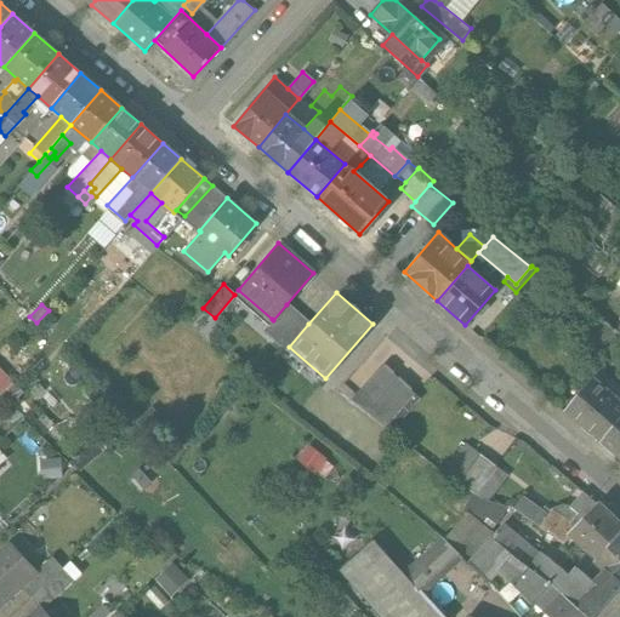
[(274,340),(276,340),(297,314),(286,304),(273,320),(272,319),(262,330),(274,340)]
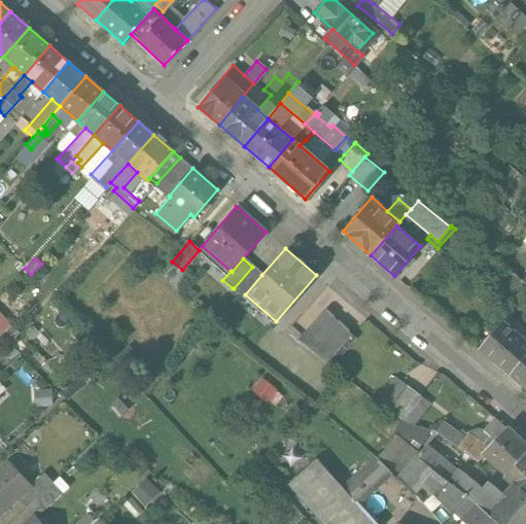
[(525,266),(518,259),(509,271),(525,284),(525,266)]
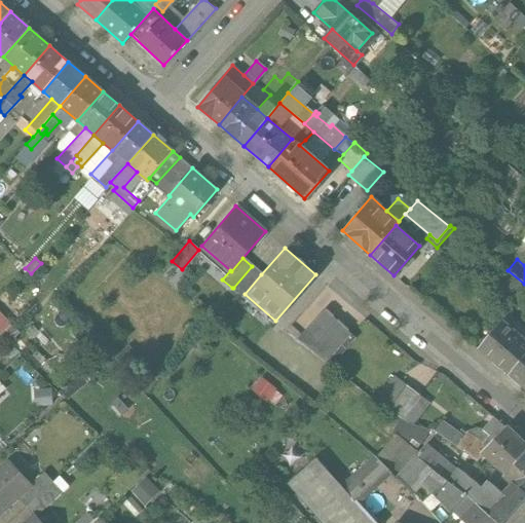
[(242,296),(245,294),(261,274),(252,266),(233,288),(242,296)]
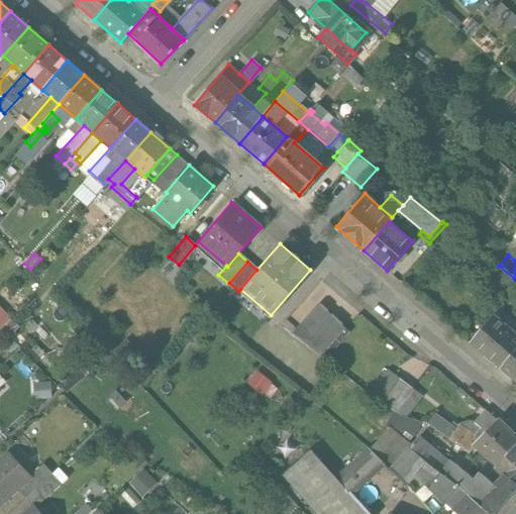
[(515,308),(515,287),(506,299),(515,308)]
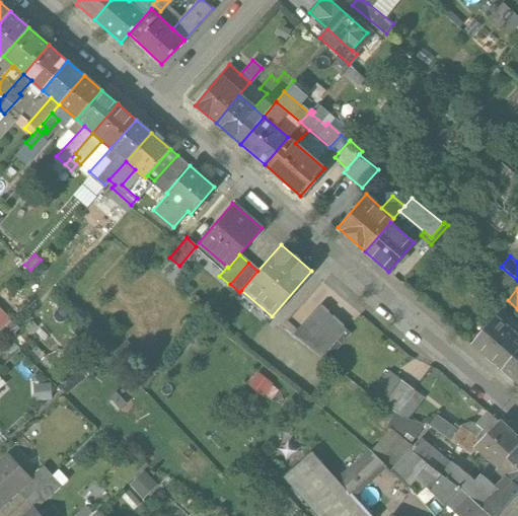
[(319,303),(293,333),(322,355),(347,327),(319,303)]
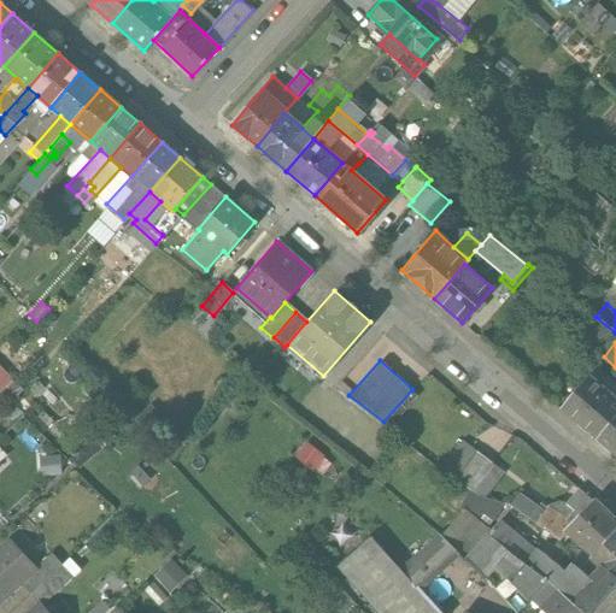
[(0,390),(5,385),(16,396),(23,389),(0,365),(0,390)]
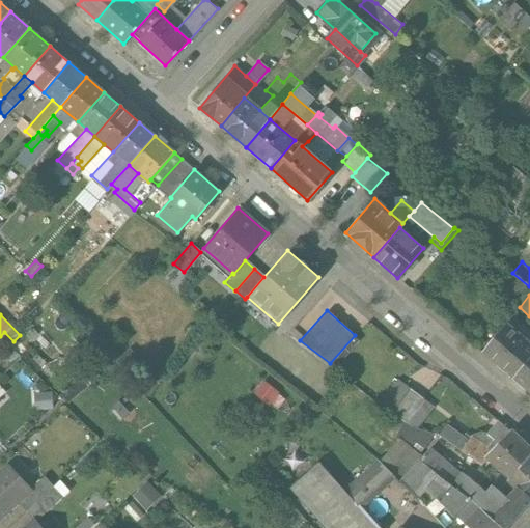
[(529,357),(529,344),(505,324),(481,351),(512,378),(529,357)]
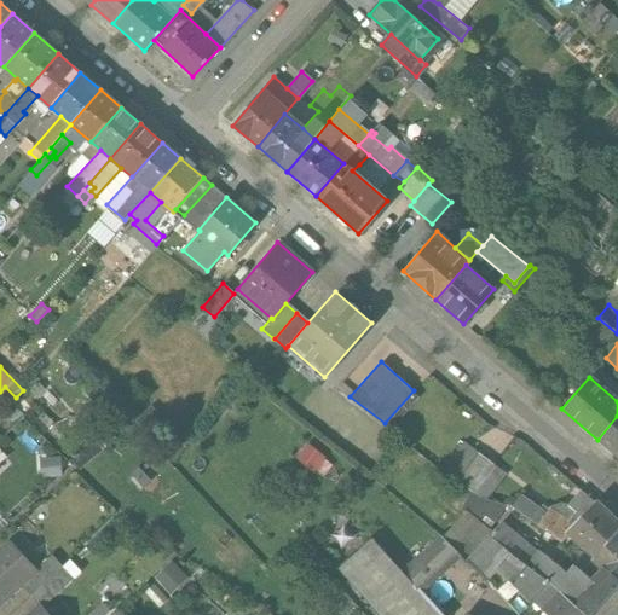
[(617,416),(598,440),(617,457),(617,416)]
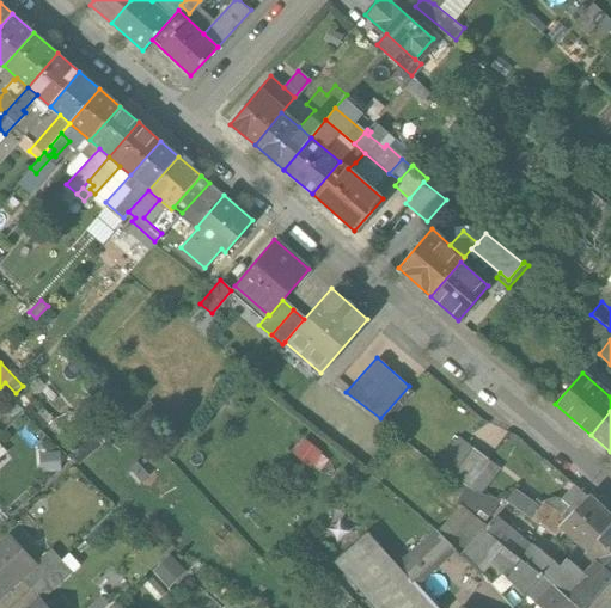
[(453,440),(438,464),(466,483),(478,491),(495,467),(453,440)]
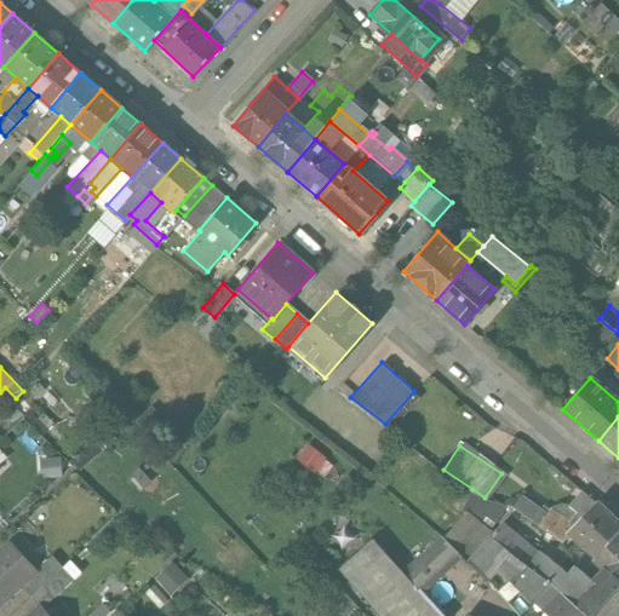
[(41,477),(61,476),(59,456),(40,458),(41,477)]
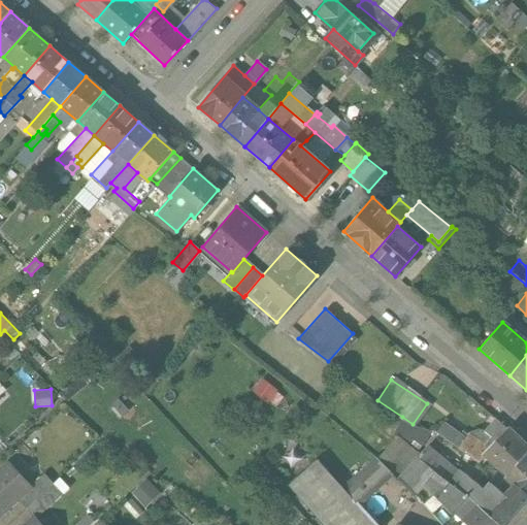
[(413,424),(402,417),(391,436),(394,438),(417,456),(426,446),(423,444),(429,431),(413,424)]
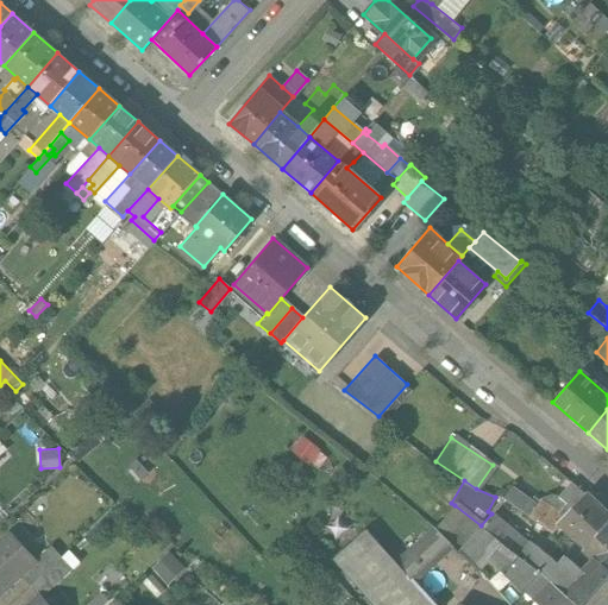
[(574,481),(552,499),(563,506),(558,515),(512,485),(503,497),(552,531),(561,523),(558,521),(584,492),(574,481)]
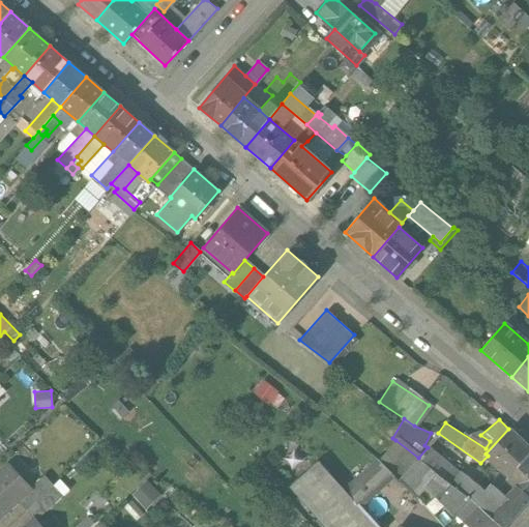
[(528,455),(528,447),(508,429),(486,454),(488,456),(509,477),(509,476),(528,455)]
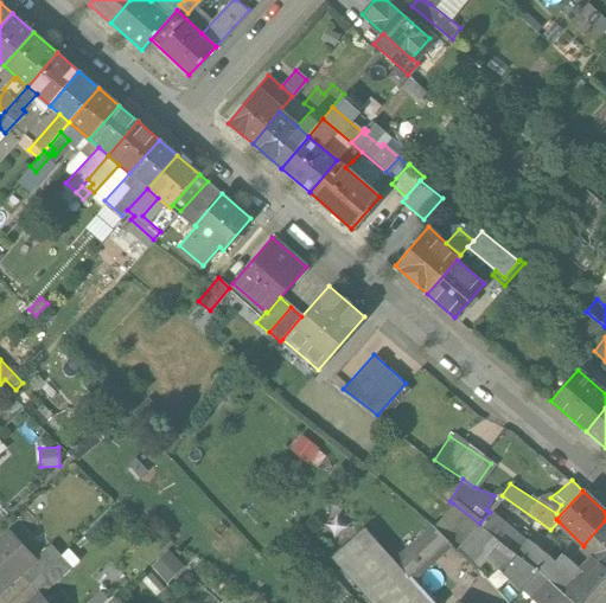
[(499,541),(479,524),(453,504),(433,526),(447,540),(477,568),(483,560),(493,569),(496,566),(521,588),(537,570),(516,555),(499,541)]
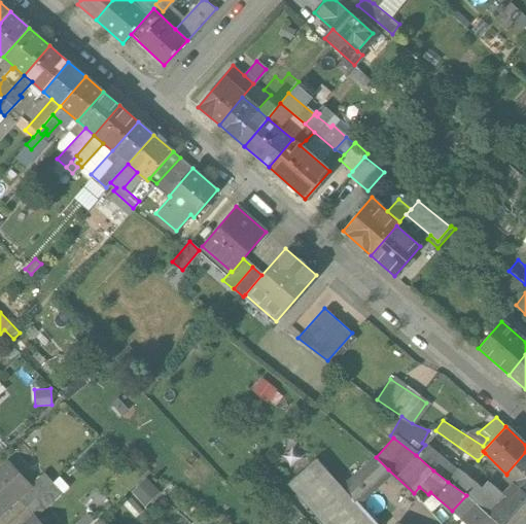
[(448,482),(458,469),(425,445),(416,455),(433,470),(448,482)]
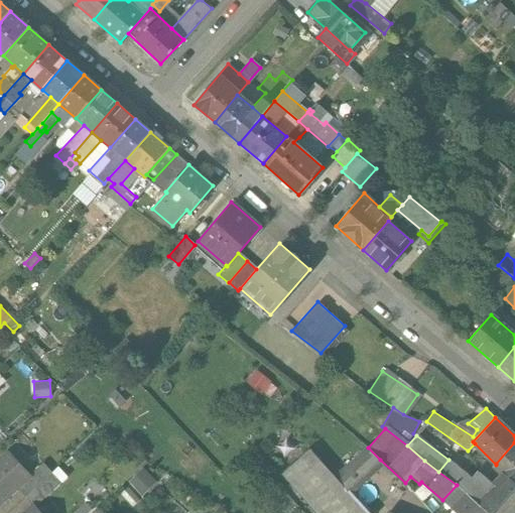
[(514,442),(496,464),(496,465),(502,471),(514,483),(514,442)]
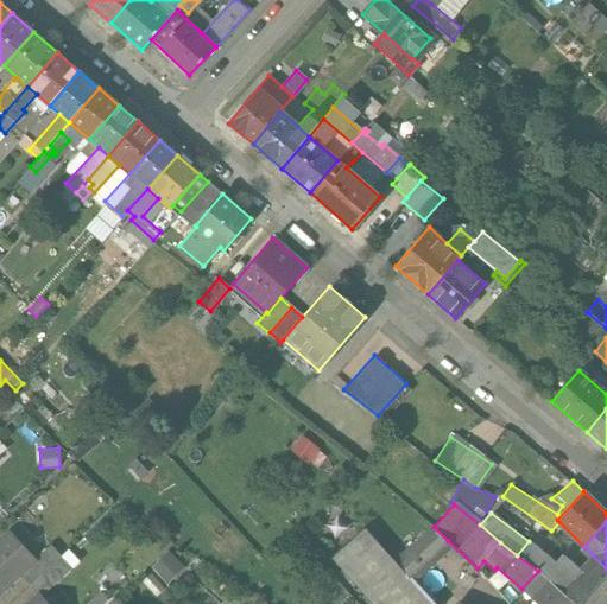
[(393,560),(364,527),(333,554),(377,603),(431,603),(408,577),(448,541),(434,527),(432,526),(393,560)]
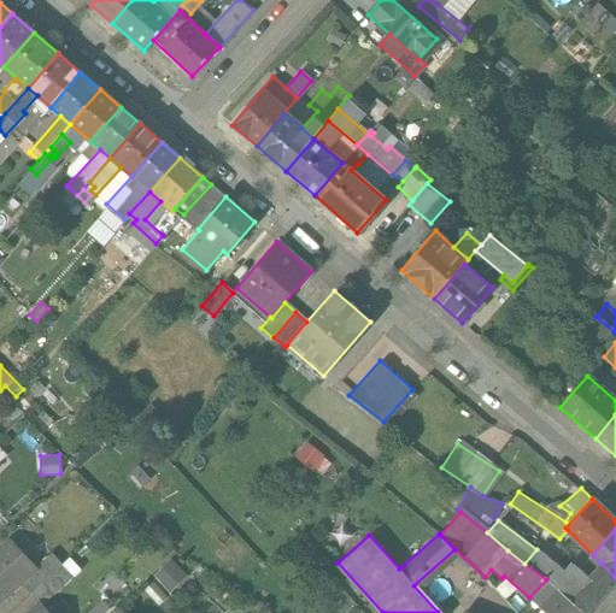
[(6,542),(0,547),(0,600),(19,582),(33,570),(30,569),(6,542)]
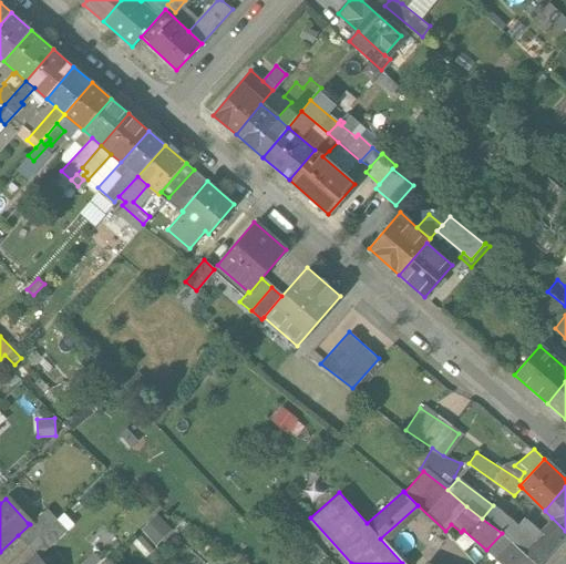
[(542,530),(527,516),(520,524),(493,505),(482,519),(502,533),(511,542),(512,541),(538,563),(565,533),(565,531),(552,518),(542,530)]
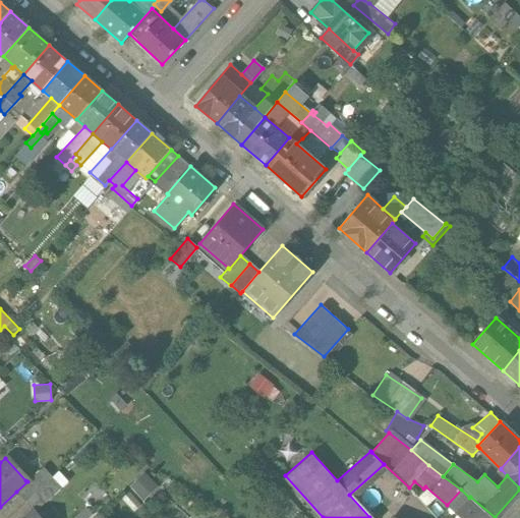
[(27,481),(16,492),(25,502),(51,477),(41,466),(25,480),(27,481)]
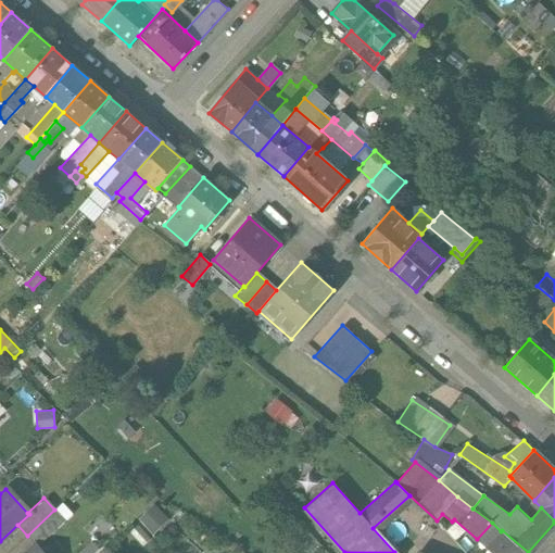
[(167,518),(152,503),(137,517),(152,533),(167,518)]
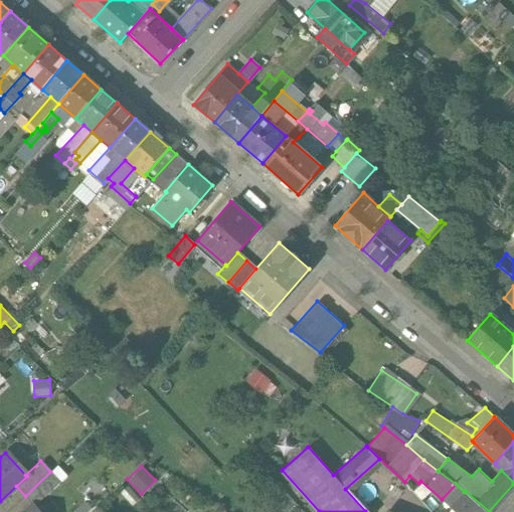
[(59,482),(50,472),(25,496),(34,506),(59,482)]
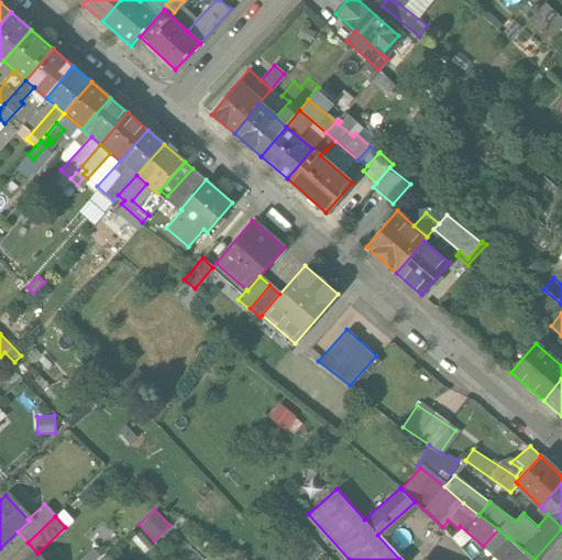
[(533,559),(535,559),(508,537),(507,538),(498,529),(483,546),(497,559),(533,559)]
